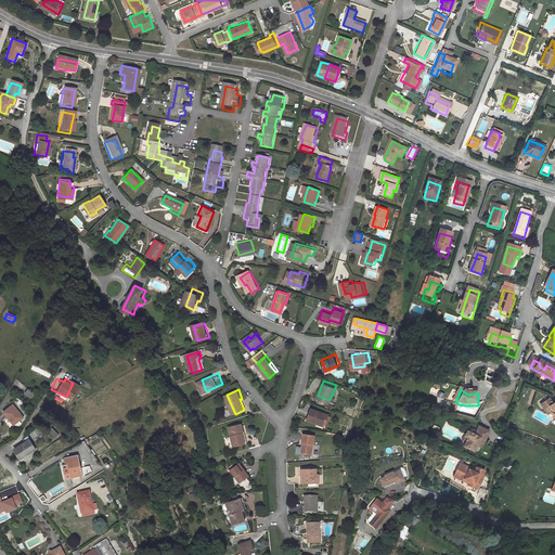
[(30,397),(22,390),(17,395),(26,401),(30,397)]
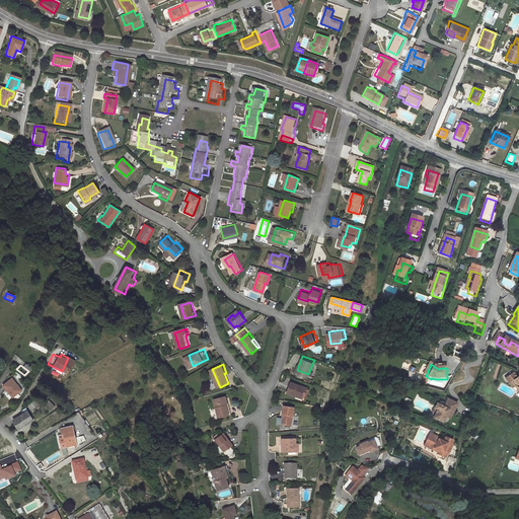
[(229,372),(226,373),(224,373),(228,383),(232,381),(229,372)]
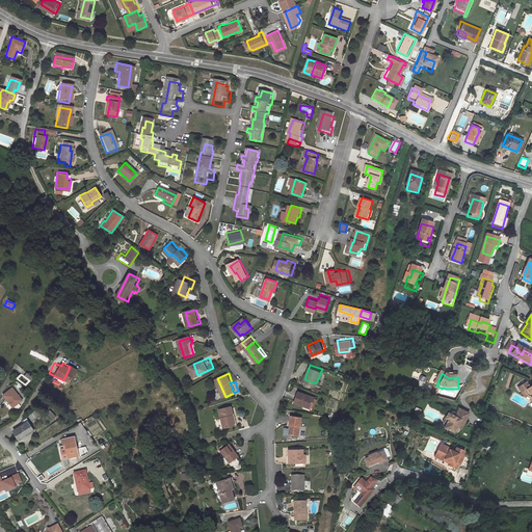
[(531,392),(529,389),(526,383),(519,389),(525,397),(530,400),(529,402),(531,403),(531,392)]
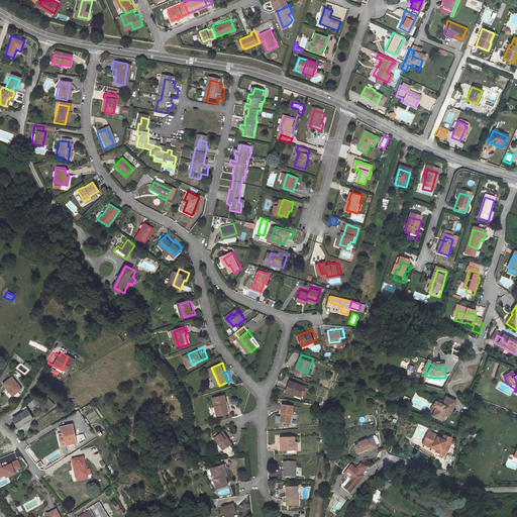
[(18,390),(10,377),(0,382),(0,383),(9,396),(18,390)]
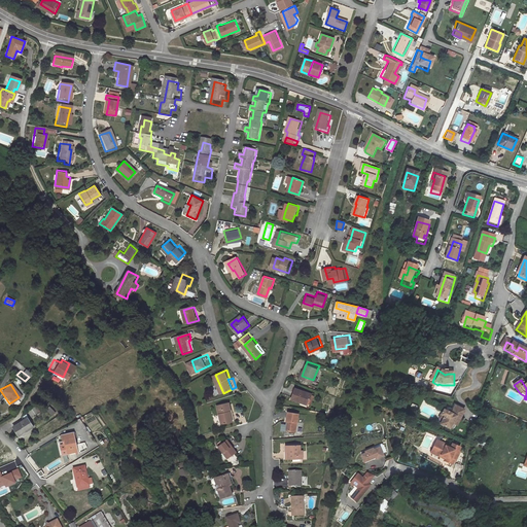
[(315,391),(299,386),(295,397),(306,401),(307,399),(312,401),(315,391)]
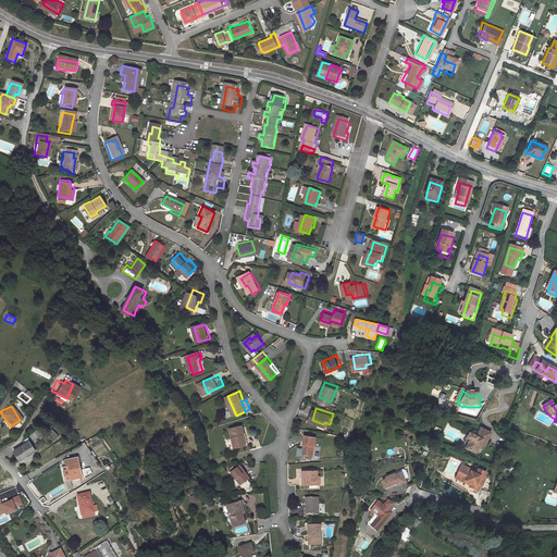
[(239,447),(249,444),(246,433),(248,432),(245,423),(233,426),(239,447)]
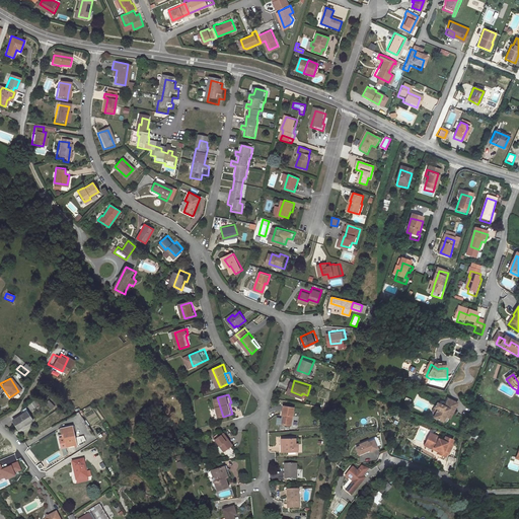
[(48,397),(43,400),(48,409),(52,405),(48,397)]
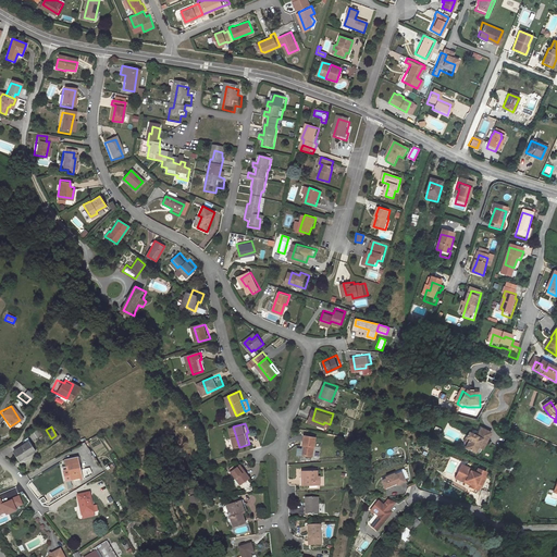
[(484,430),(482,437),(480,436),(479,436),(479,438),(473,436),(470,445),(474,446),(472,452),(482,455),(484,448),(489,450),(491,443),(492,443),(495,433),(484,430)]
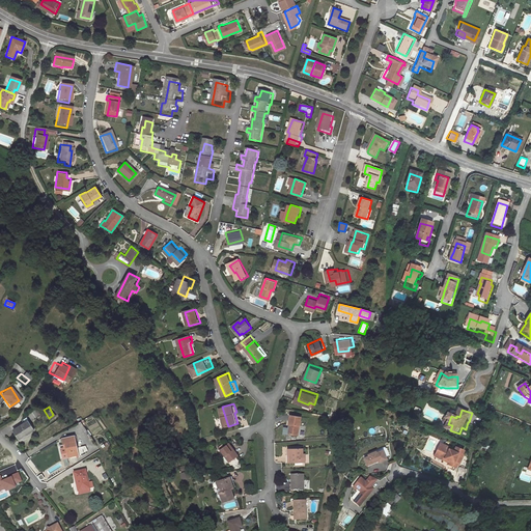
[(30,420),(37,416),(34,411),(27,415),(30,420)]
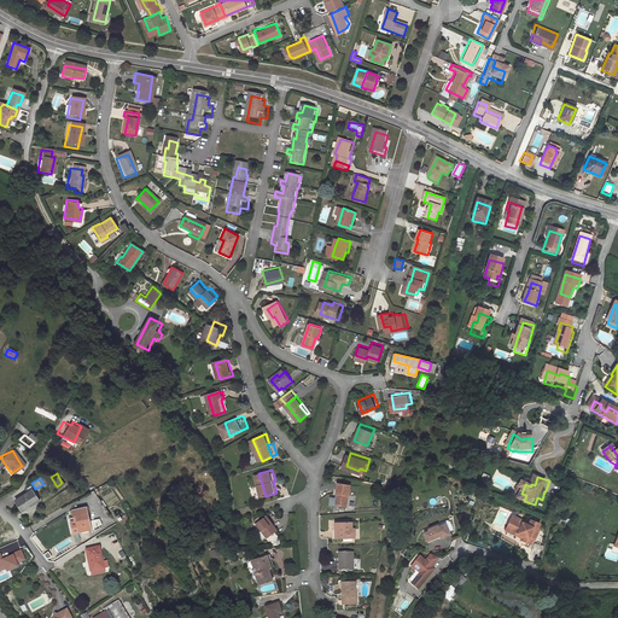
[(342,482),(340,491),(344,493),(343,503),(354,505),(356,484),(342,482)]
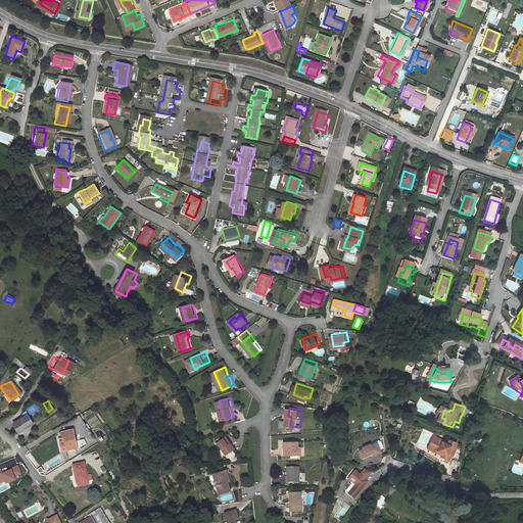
[(29,421),(24,412),(10,420),(16,429),(29,421)]
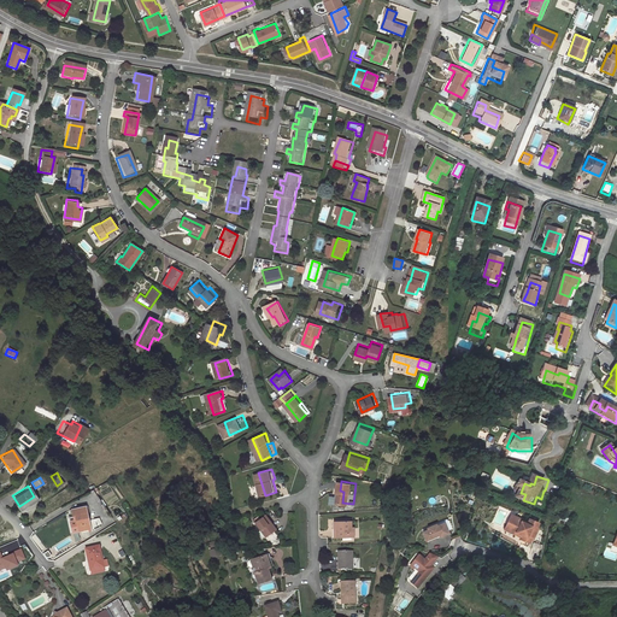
[(86,506),(65,512),(72,536),(93,530),(86,506)]
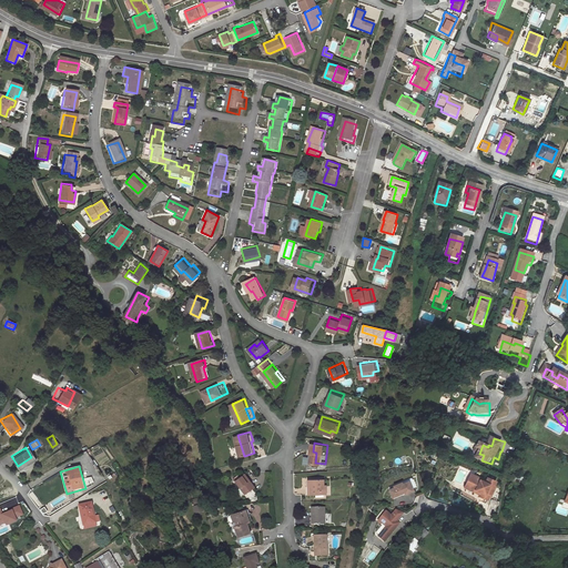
[(262,485),(252,469),(242,478),(252,492),(262,485)]
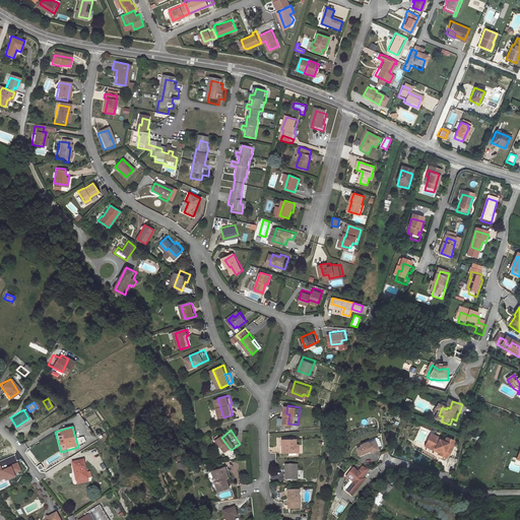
[(457,440),(451,437),(449,436),(448,439),(435,433),(429,446),(443,452),(443,454),(450,457),(451,453),(453,454),(457,445),(455,444),(457,440)]
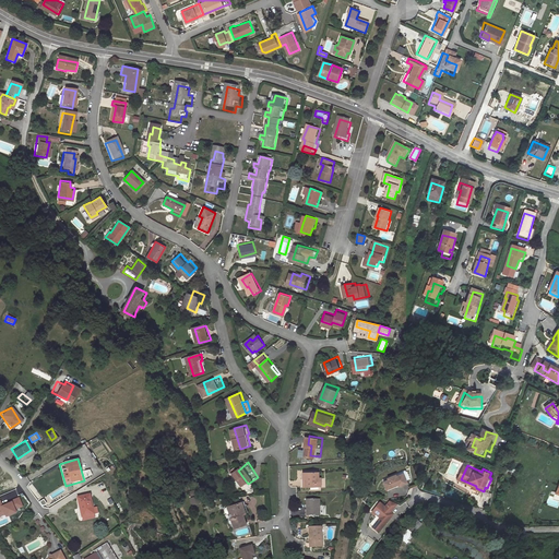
[(323,475),(323,468),(308,470),(308,476),(310,476),(310,484),(325,484),(325,475),(323,475)]
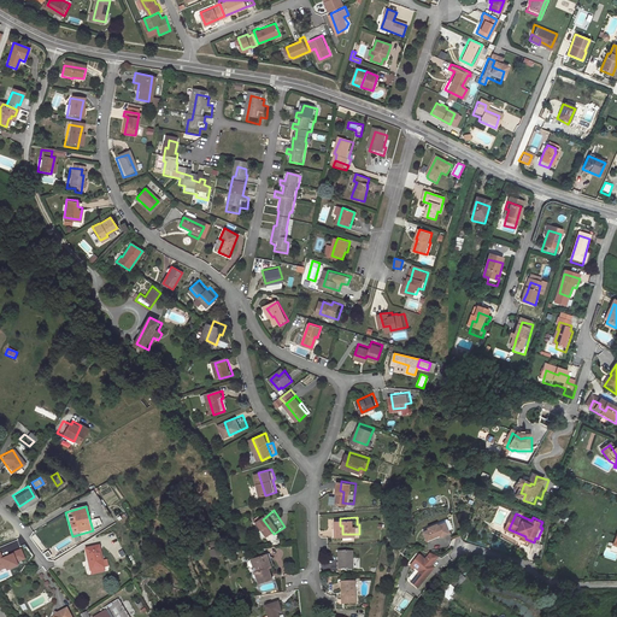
[(433,528),(428,530),(430,539),(444,534),(444,535),(454,532),(450,522),(442,524),(441,522),(432,526),(433,528)]
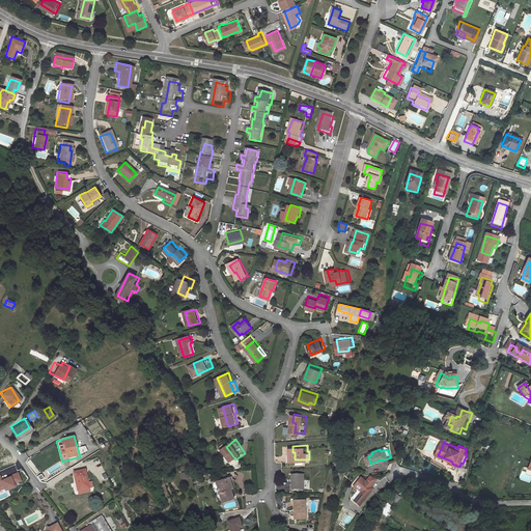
[(179,473),(182,480),(191,477),(187,465),(179,468),(182,473),(179,473)]
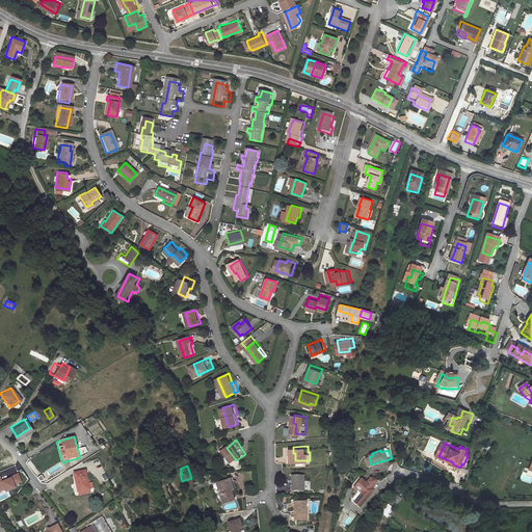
[(85,486),(82,468),(70,470),(74,488),(85,486)]
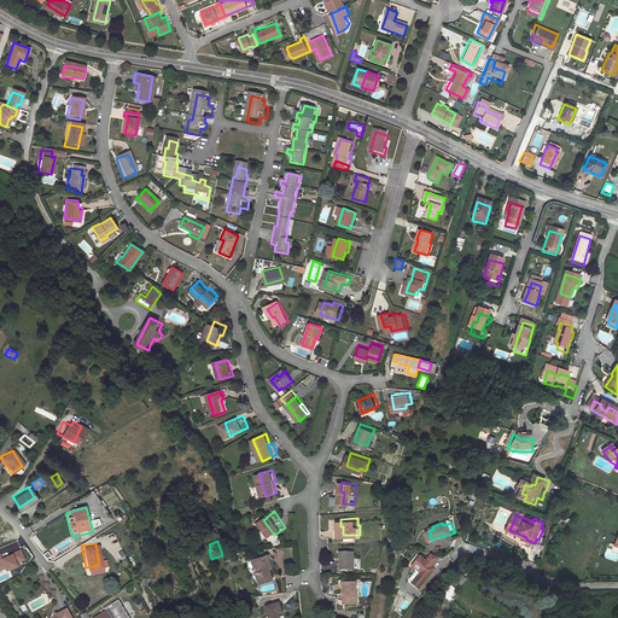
[(360,567),(360,551),(345,551),(345,569),(360,567)]
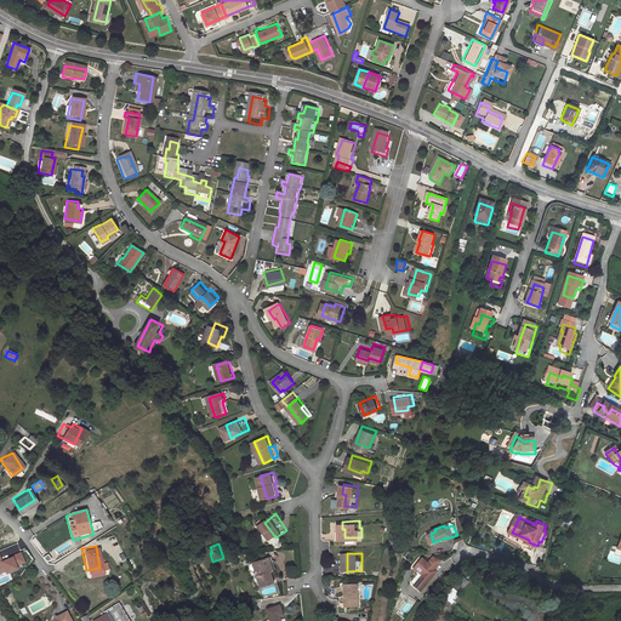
[(439,568),(445,559),(438,556),(433,563),(426,558),(417,569),(426,576),(420,585),(426,591),(443,570),(439,568)]
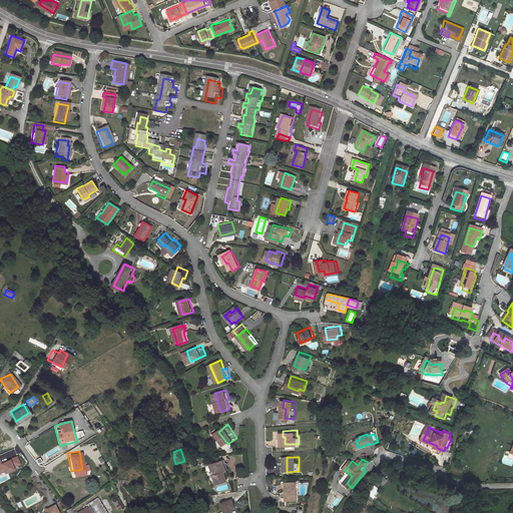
[(224,468),(221,461),(211,464),(215,475),(213,476),(216,485),(225,482),(221,469),(224,468)]
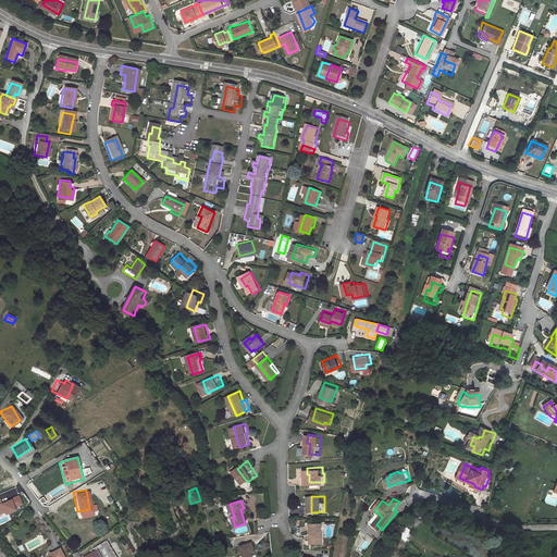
[(419,521),(416,518),(406,528),(410,531),(419,521)]
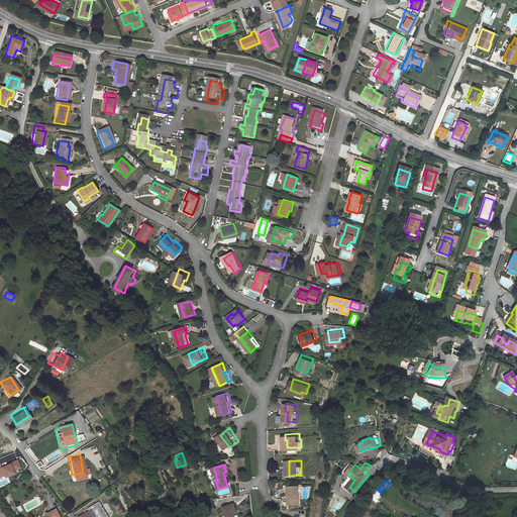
[(303,486),(294,487),(295,504),(304,503),(303,486)]
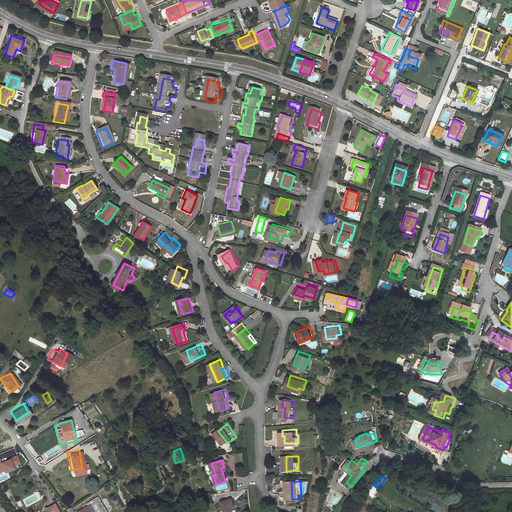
[(113,511),(102,495),(90,502),(92,506),(82,511),(113,511)]
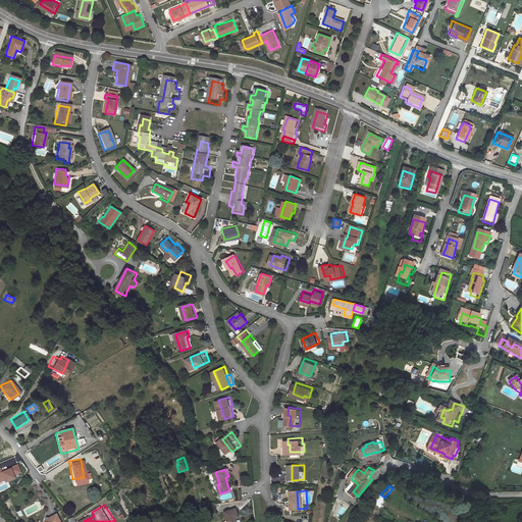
[(238,517),(236,509),(224,512),(227,521),(236,521),(235,517),(238,517)]
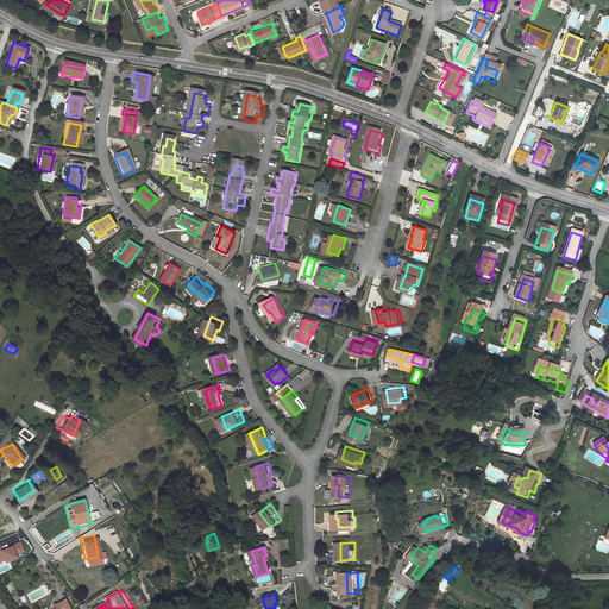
[(60,604),(57,603),(55,608),(74,608),(69,598),(60,604)]
